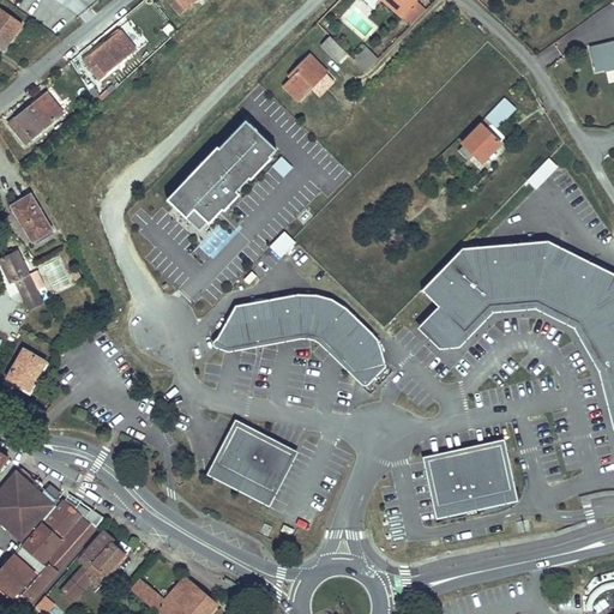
[(166,0),(178,13),(193,0),(166,0)]
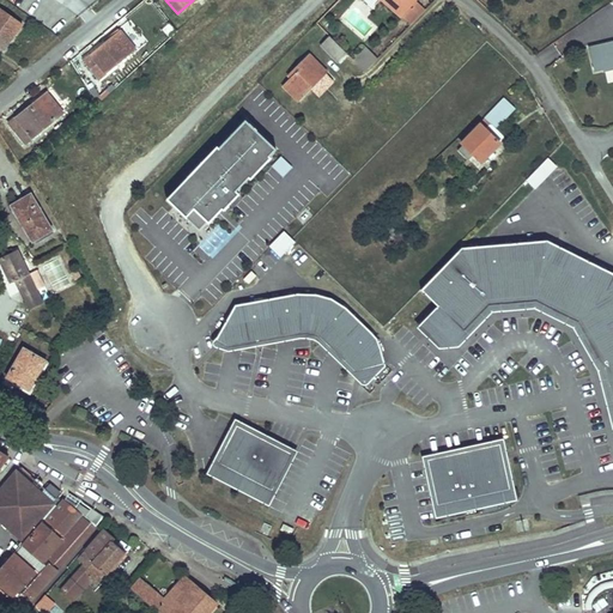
[(416,0),(381,0),(400,17),(401,16),(411,25),(425,10),(416,1),(416,0)]
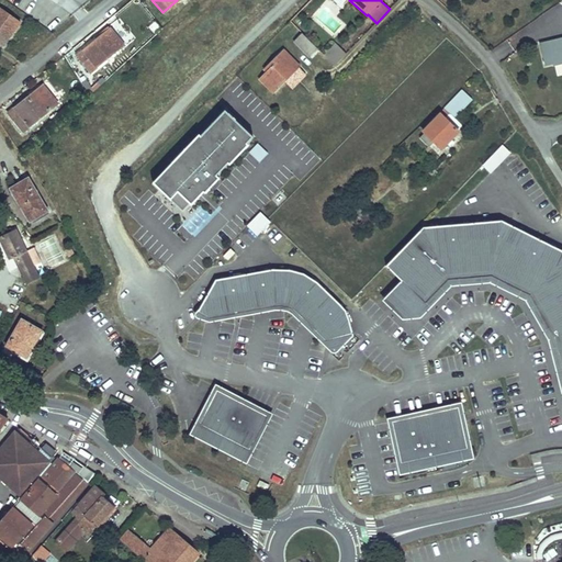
[(0,46),(1,47),(19,22),(0,8),(0,46)]
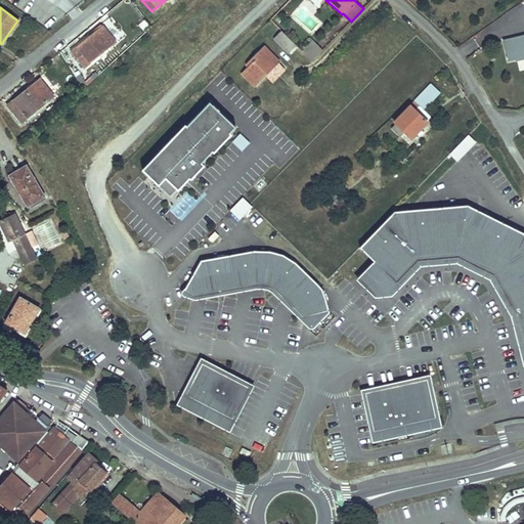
[(280,29),(274,23),(265,32),(272,38),(280,29)]
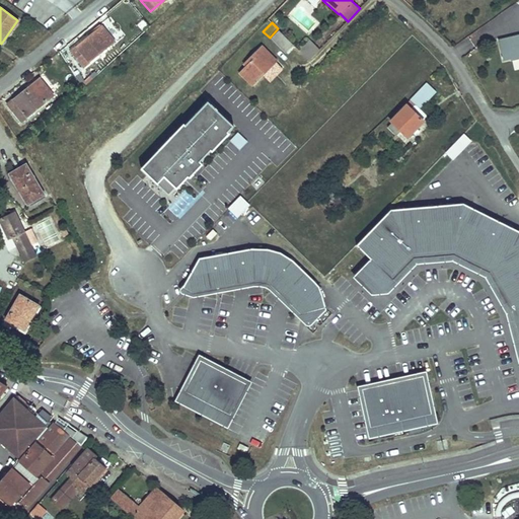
[(87,33),(68,50),(82,67),(114,42),(102,27),(89,38),(87,33)]
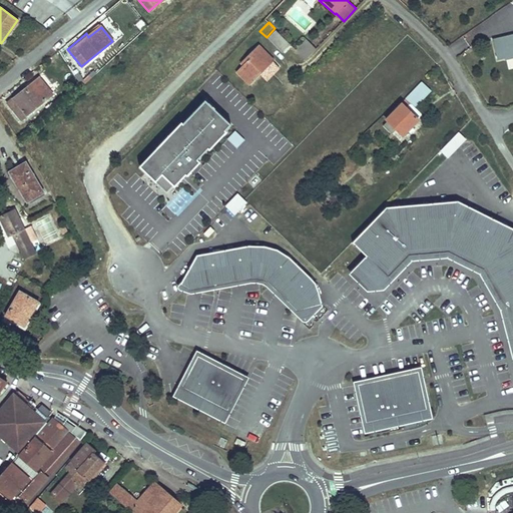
[(290,43),(275,28),(267,37),(282,52),(290,43)]
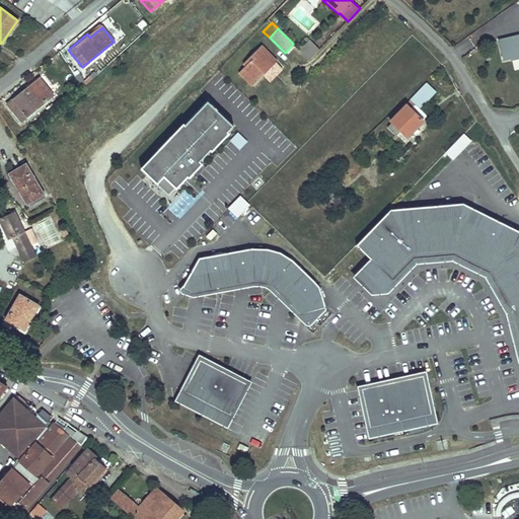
[(499,60),(518,55),(518,35),(495,42),(499,60)]
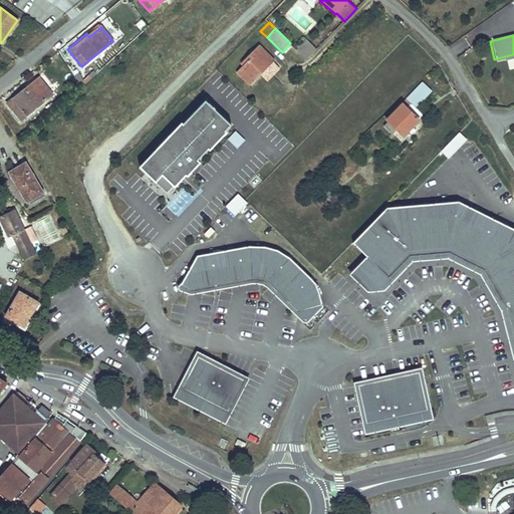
[(307,60),(318,50),(306,38),(296,49),(307,60)]
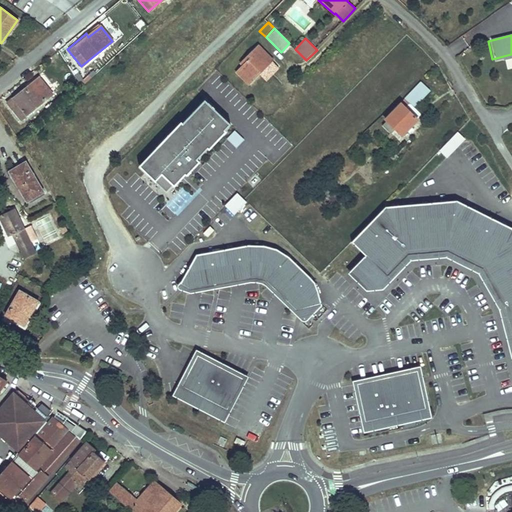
[(245,61),(235,71),(249,83),(259,73),(265,80),(278,67),(257,45),(243,59),(245,61)]
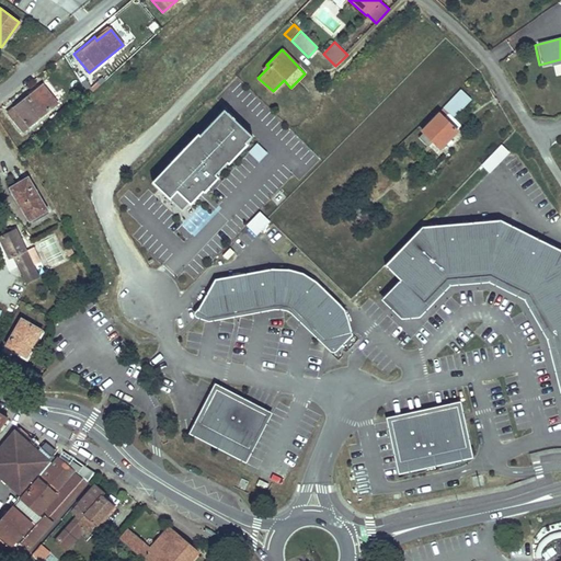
[(39,84),(9,110),(24,128),(54,103),(39,84)]
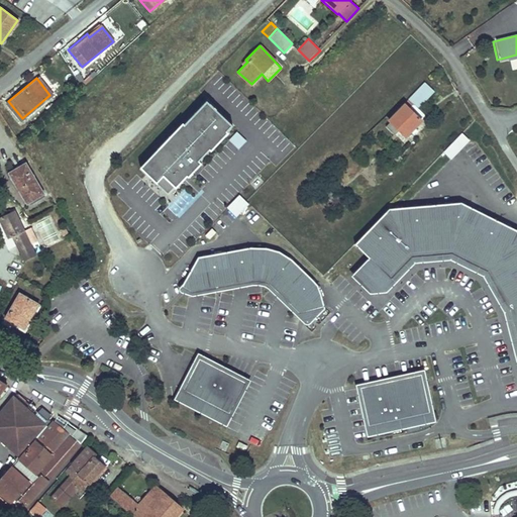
[(425,81),(388,119),(400,130),(405,135),(421,117),(416,112),(435,91),(425,81)]
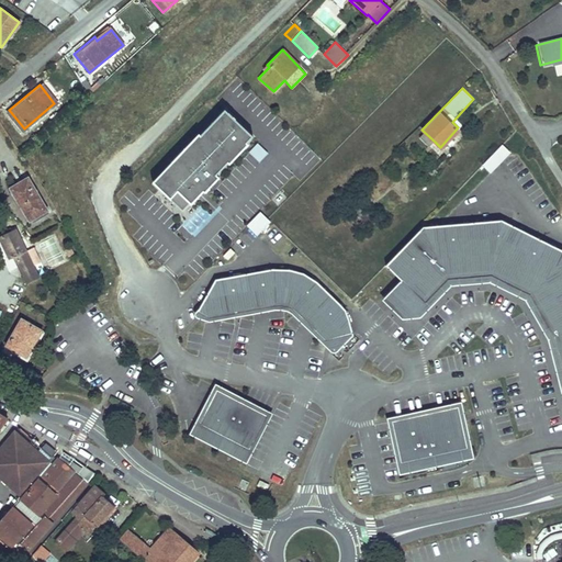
[(166,170),(152,183),(180,211),(200,190),(203,192),(215,178),(213,176),(237,150),(239,152),(246,145),(244,143),(250,137),(222,110),(186,149),(183,147),(164,168),(166,170)]
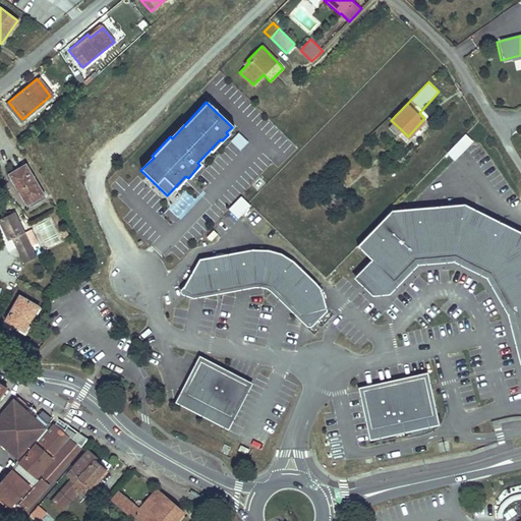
[(403,131),(391,120),(386,125),(398,136),(403,131)]
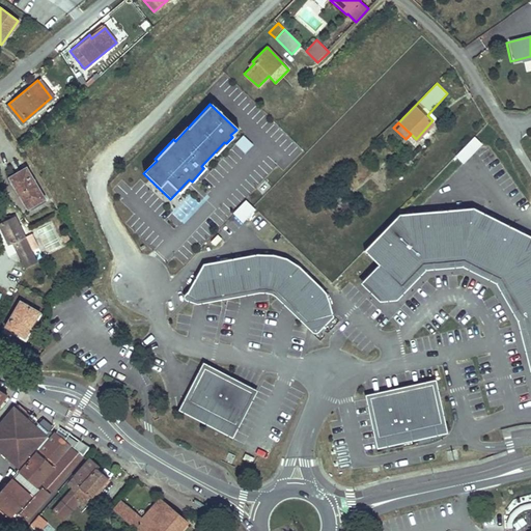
[(246,140),(241,135),(233,143),(238,147),(246,140)]
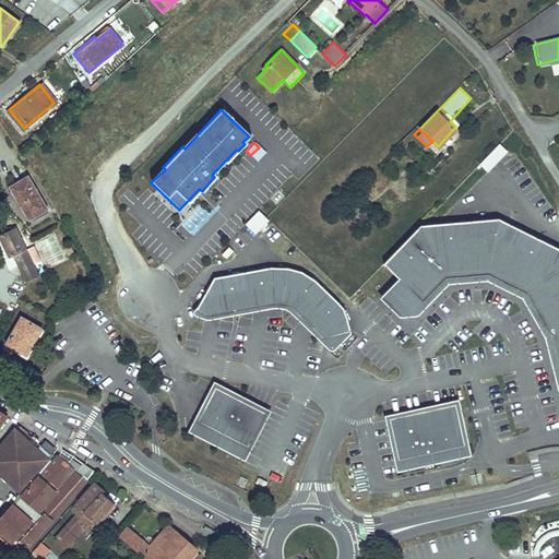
[(488,171),(509,151),(500,142),(479,164),(488,171)]
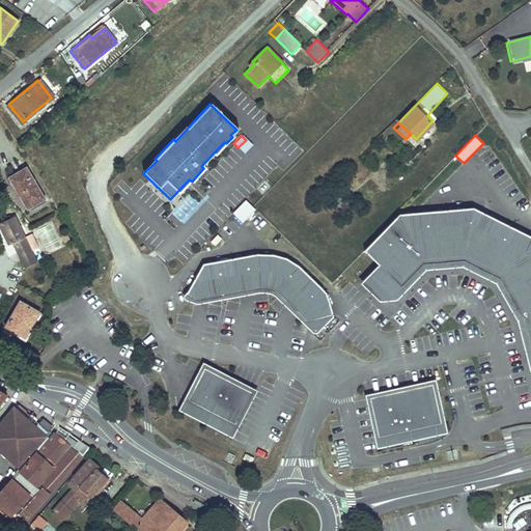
[(43,198),(21,169),(4,182),(26,211),(43,198)]
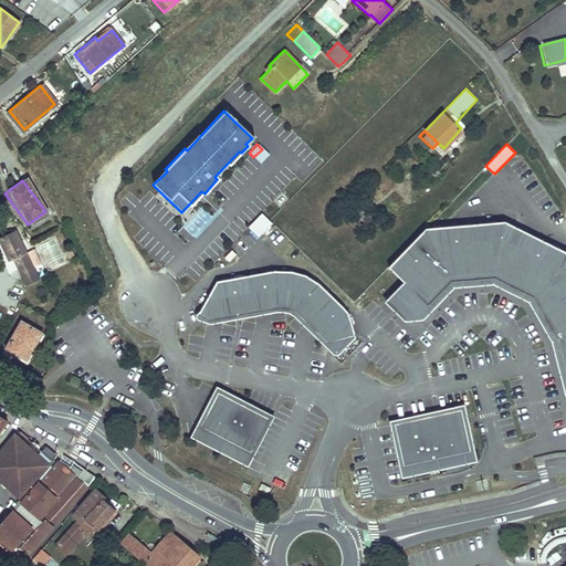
[(374,209),(365,196),(355,203),(359,209),(356,211),(362,218),(371,210),(374,209)]
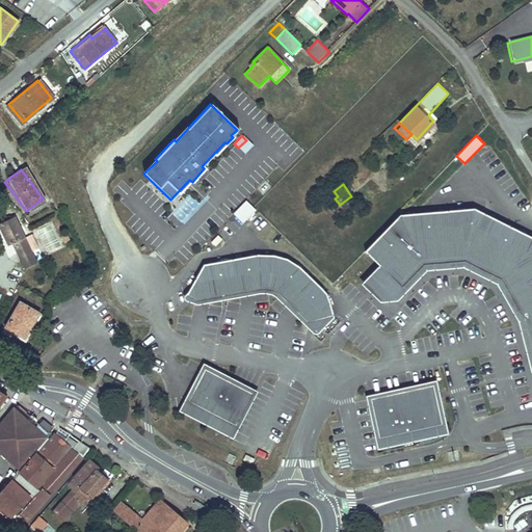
[(349,197),(340,205),(349,217),(358,210),(349,197)]
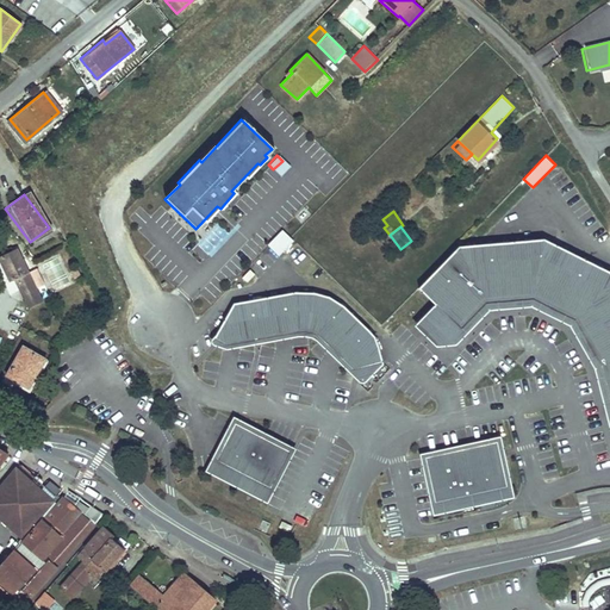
[(282,228),(268,244),(280,255),(294,240),(282,228)]
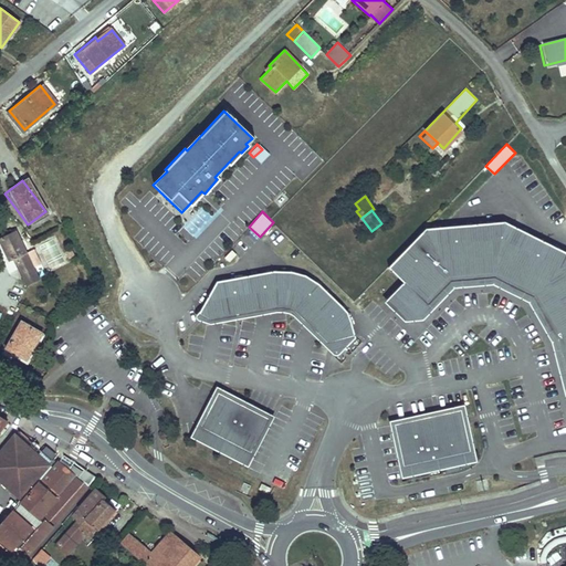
[(555,339),(565,381),(565,252),(503,221),(422,229),(385,269),(400,282),(426,306),(450,282),(492,279),(532,297),(555,339)]
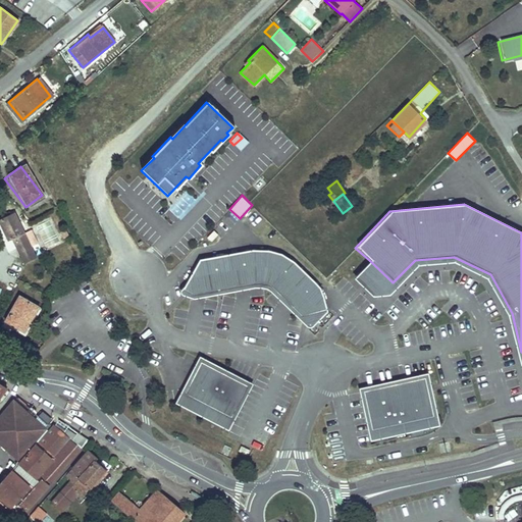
[(0,217),(1,219),(0,219),(0,228),(5,240),(8,239),(21,261),(32,256),(27,247),(19,233),(10,214),(8,215),(5,210),(0,213),(0,217)]
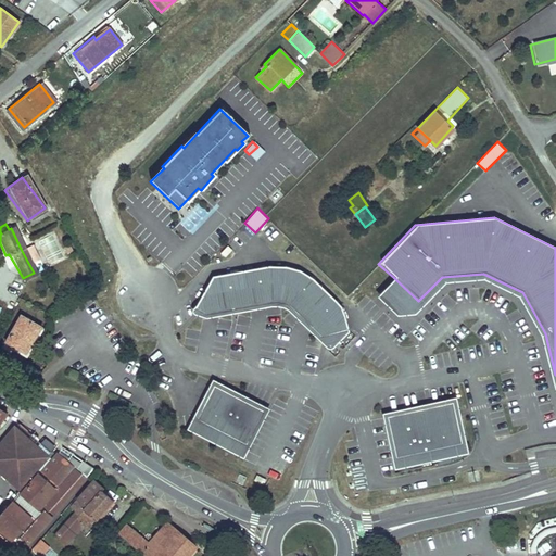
[(27,245),(21,249),(28,263),(35,261),(36,256),(30,247),(27,245)]
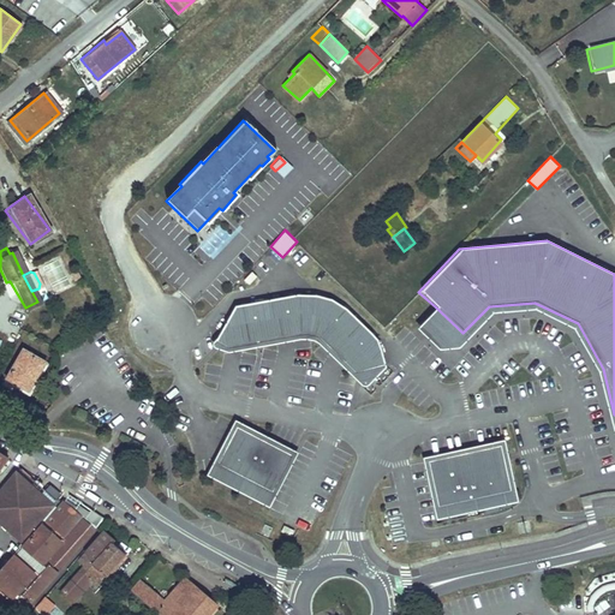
[(250,272),(243,280),(246,285),(255,276),(250,272)]
